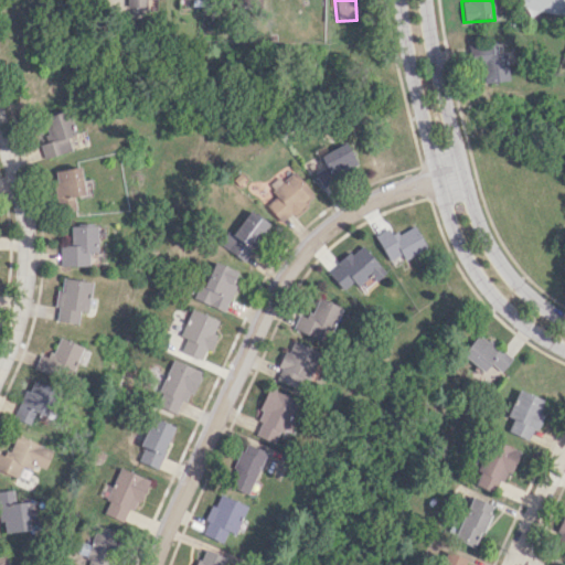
[(564,0),(519,0),(519,7),(564,14),(564,0)]
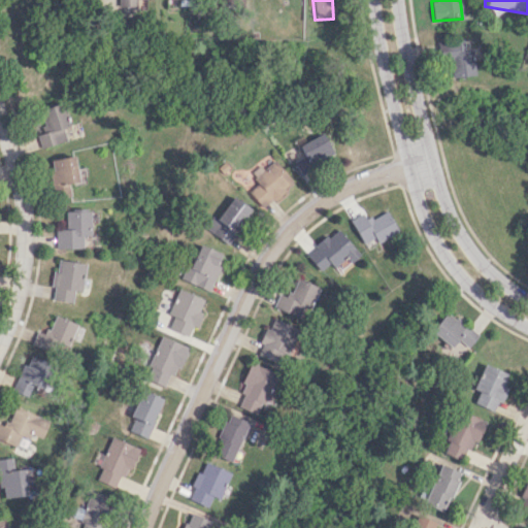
[(475,74),(471,50),(464,51),(462,39),(439,42),(442,61),(449,60),(452,77),(475,74)]
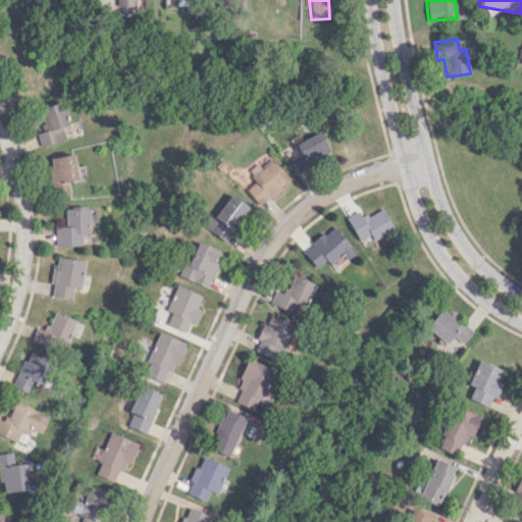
[(40,147),(66,139),(62,126),(67,124),(60,101),(38,108),(44,128),(36,132),(40,147)]
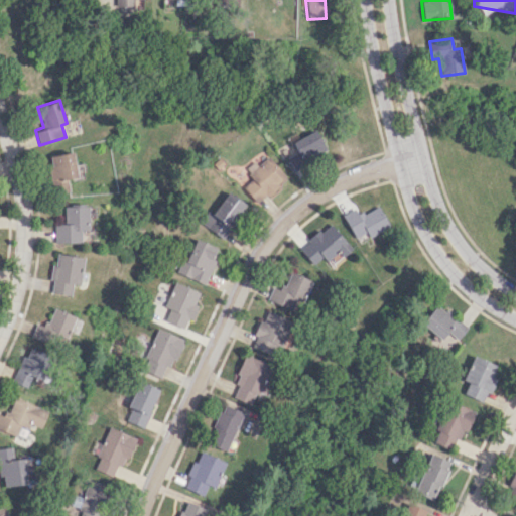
[(298,137),(295,132),(287,136),(295,152),(286,156),(291,167),(327,152),(316,129),(298,137)]
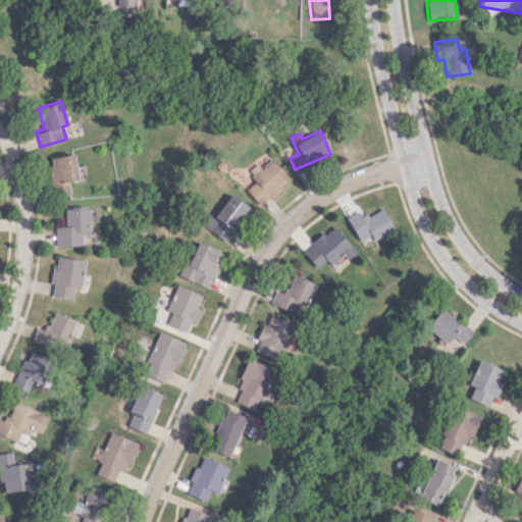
[(67,180),(76,179),(72,154),(49,158),(55,196),(69,194),(67,180)]
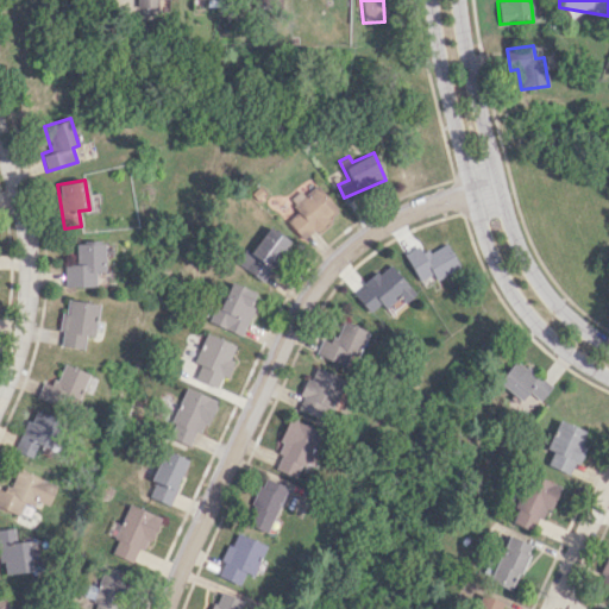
[(289,199),(299,211),(287,220),(303,239),(338,208),(316,184),(303,195),(299,190),(289,199)]
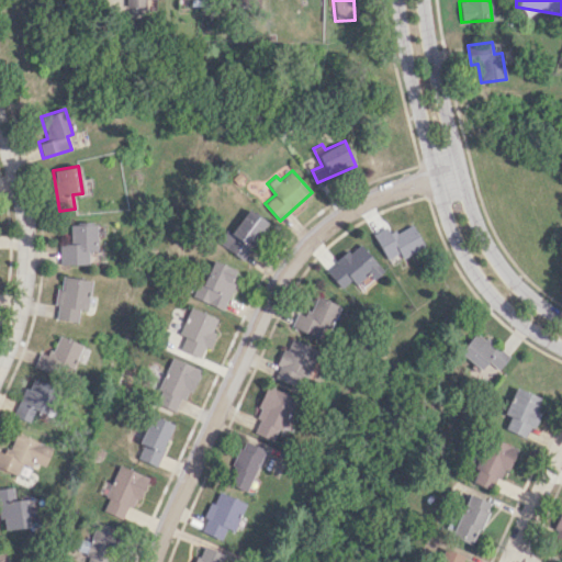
[(243,259),(268,222),(247,209),(231,233),(225,229),(216,243),(243,259)]
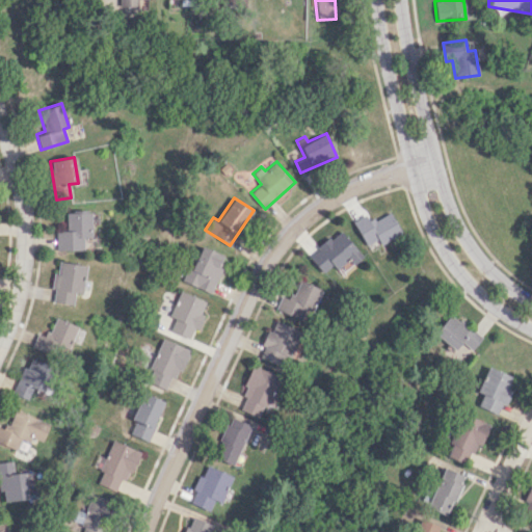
[(366,245),(377,239),(380,245),(401,233),(389,211),(370,222),(365,214),(352,221),(366,245)]
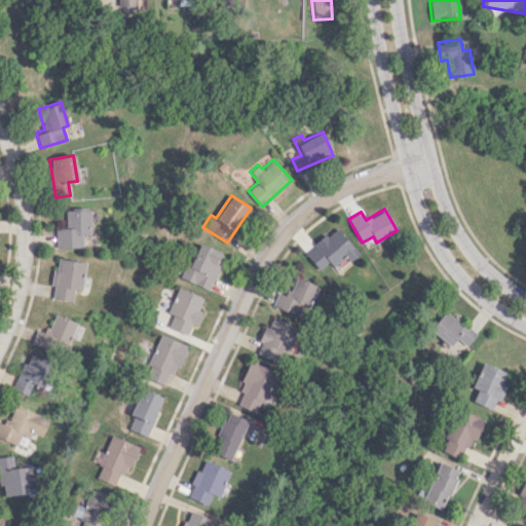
[(82,234),(89,234),(89,210),(65,210),(65,228),(54,228),(54,248),(82,247),(82,234)]
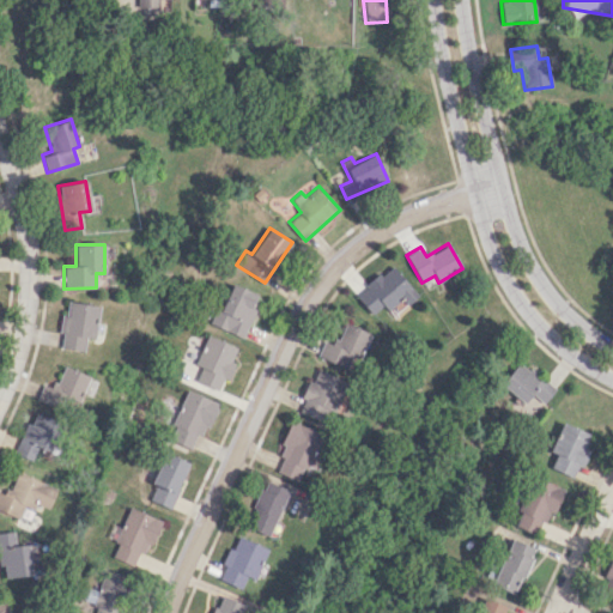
[(371,315),(383,304),(393,315),(417,296),(392,265),(354,296),(371,315)]
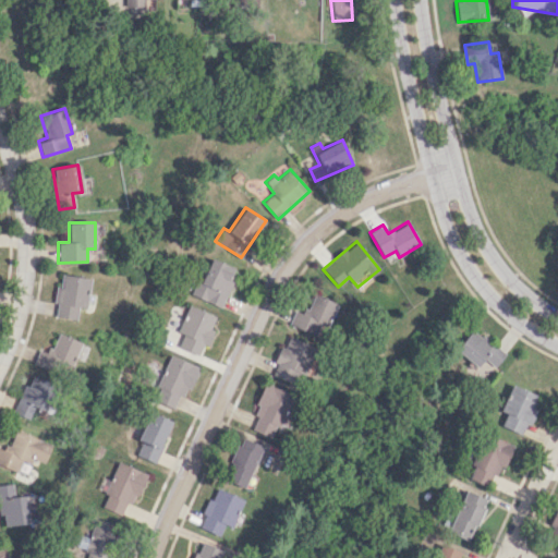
[(191,295),(222,306),(235,267),(209,258),(202,282),(195,280),(191,295)]
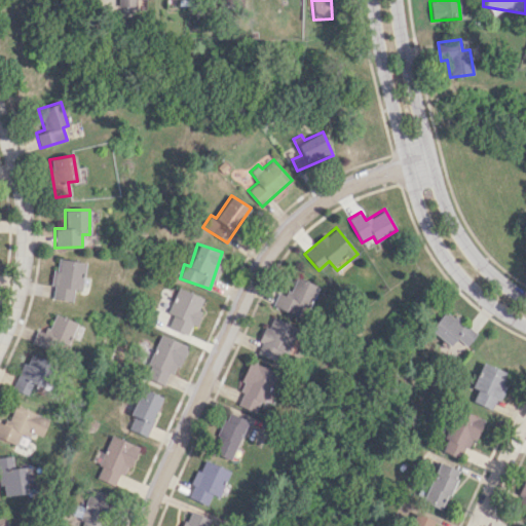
[(81,290),(84,262),(57,258),(50,298),(71,301),(73,289),(81,290)]
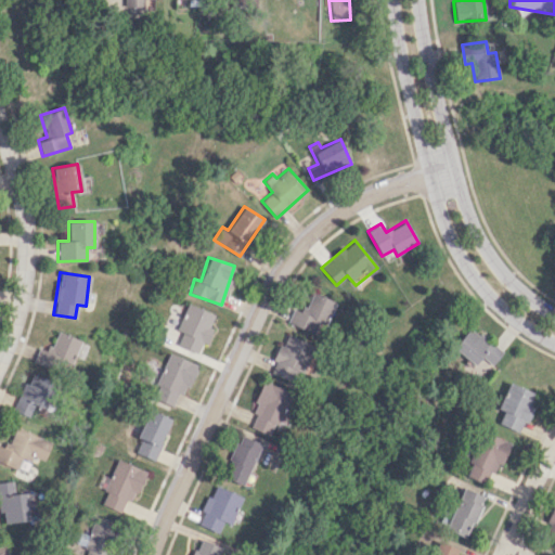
[(293,308),(286,324),(320,336),(334,300),(311,292),(302,312),(293,308)]
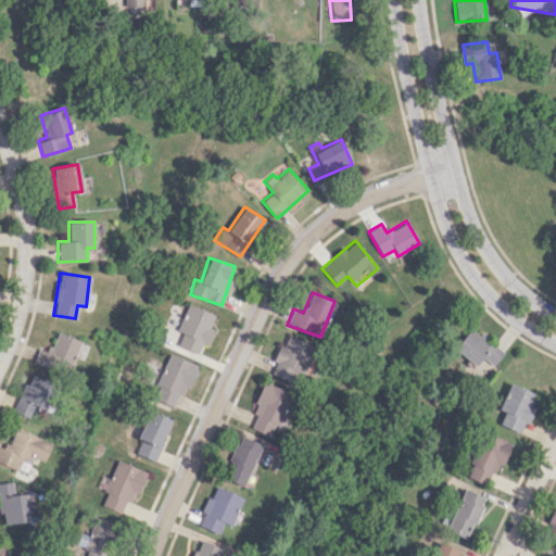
[(177,330),(182,332),(177,345),(200,354),(211,327),(210,327),(215,315),(187,304),(177,330)]
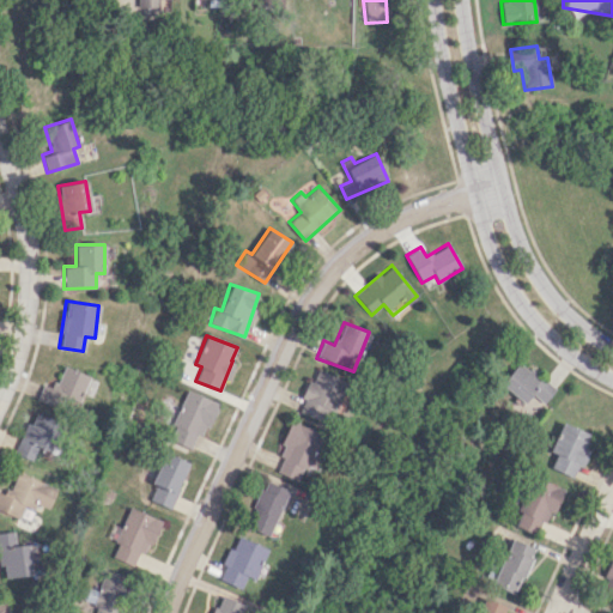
[(523,404),(533,394),(542,404),(554,390),(521,360),(502,383),(523,404)]
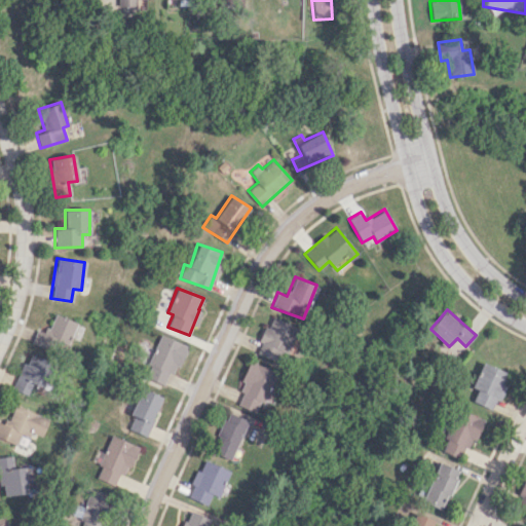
[(47,332),(36,329),(31,344),(64,355),(75,322),(52,313),(47,332)]
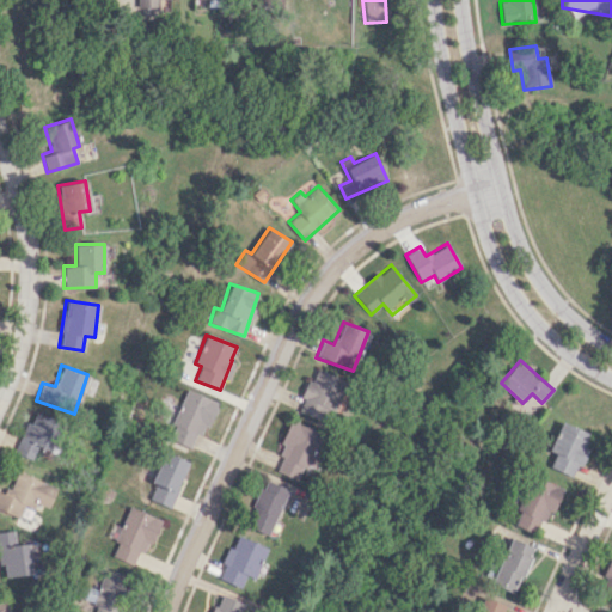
[(297,410),(322,422),(341,379),(316,367),(297,410)]
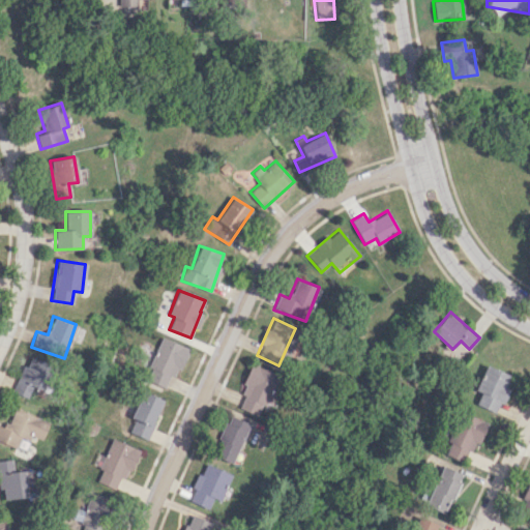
[(188,348),(162,336),(148,367),(150,369),(146,380),(165,387),(170,375),(176,378),(188,348)]
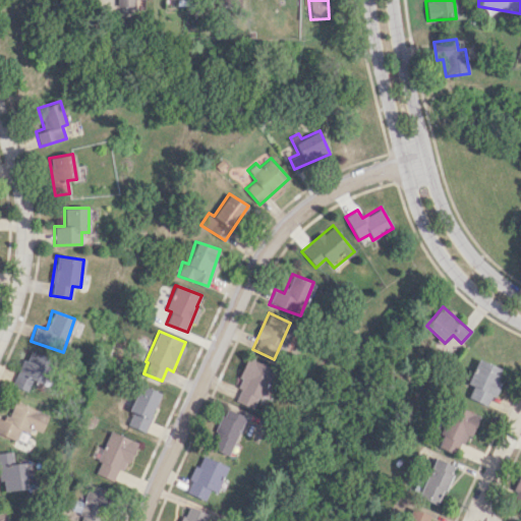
[(32,380),(40,384),(49,358),(26,349),(12,386),(27,391),(32,380)]
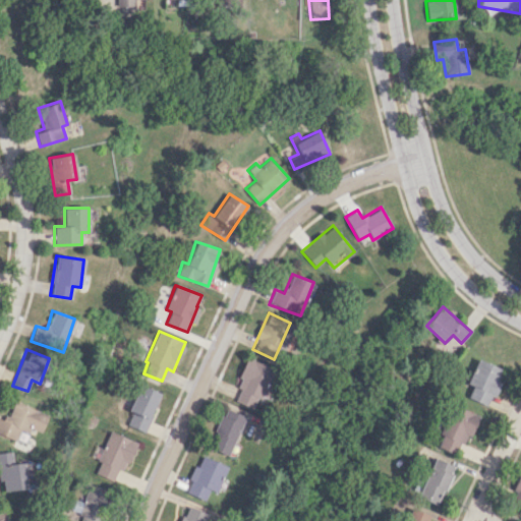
[(270,367),(248,358),(231,400),(251,409),(270,367)]
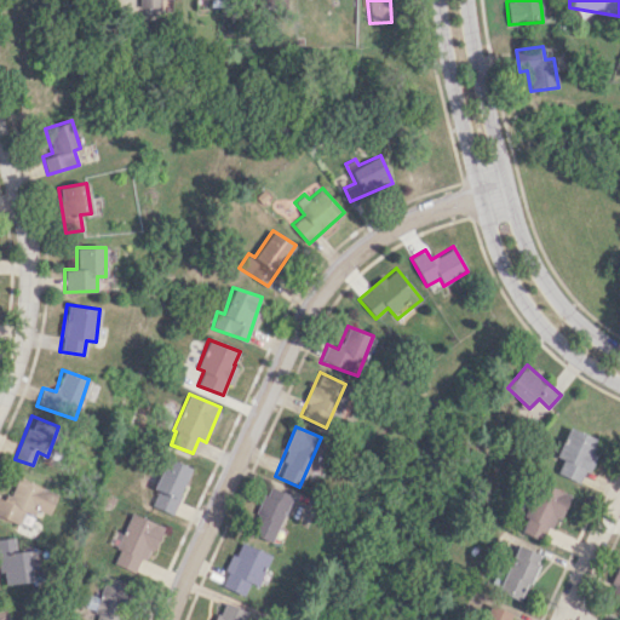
[(556,457),(563,459),(557,472),(583,484),(602,441),(569,426),(556,457)]
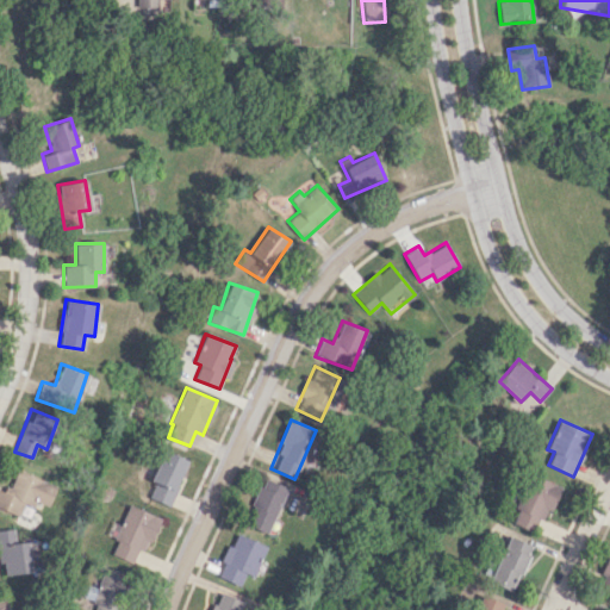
[(168,505),(188,460),(165,450),(150,480),(155,483),(149,497),(168,505)]
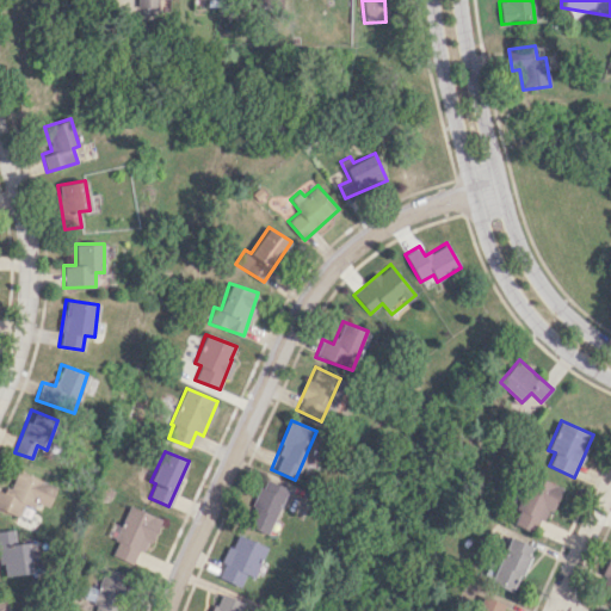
[(56,487),(17,469),(6,493),(0,491),(0,507),(28,520),(35,505),(45,510),(56,487)]
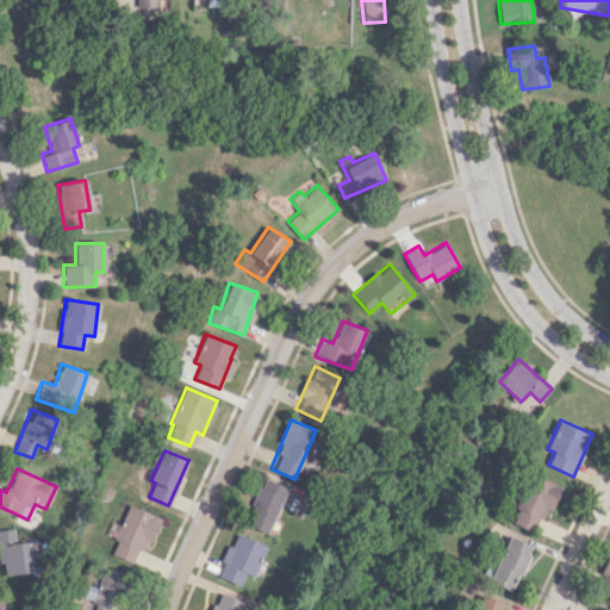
[(558,485),(530,474),(511,523),(539,534),(558,485)]
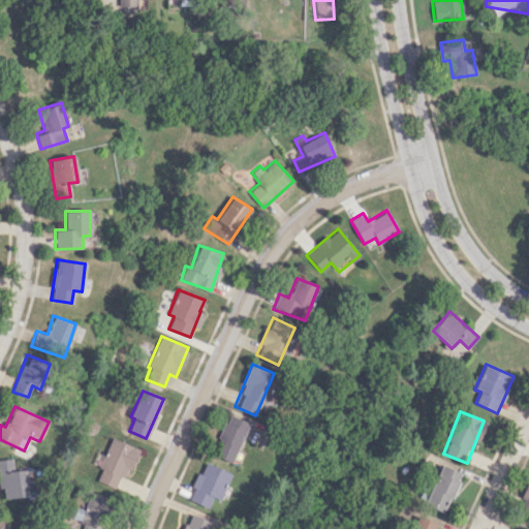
[(231,463),(249,423),(228,413),(211,454),(231,463)]
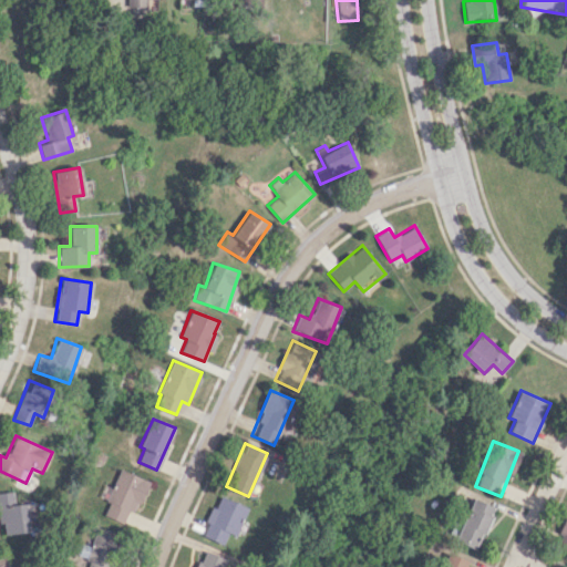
[(129,525),(147,480),(120,468),(102,514),(129,525)]
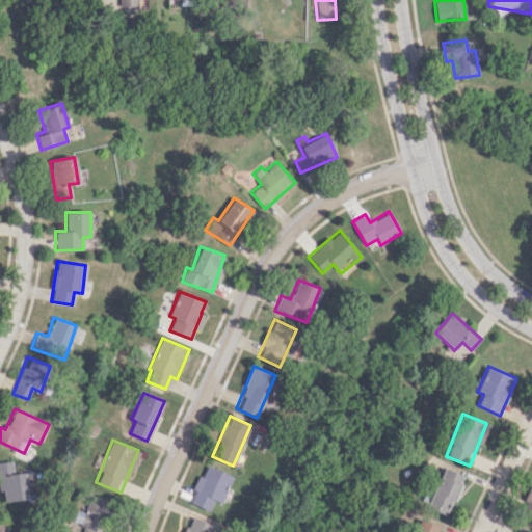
[(26,499),(25,472),(12,473),(11,461),(0,461),(0,491),(2,491),(3,501),(26,499)]
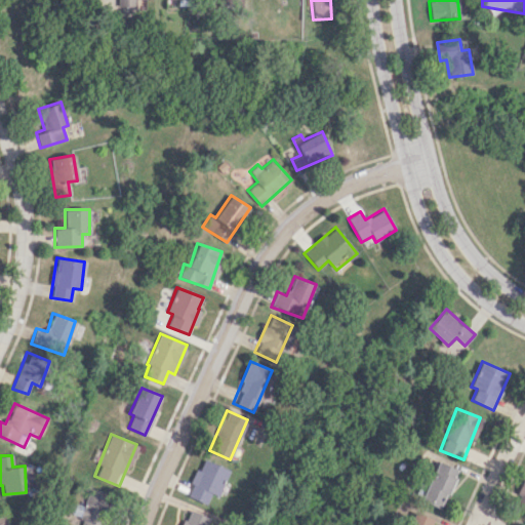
[(228,470),(202,458),(186,495),(212,507),(228,470)]
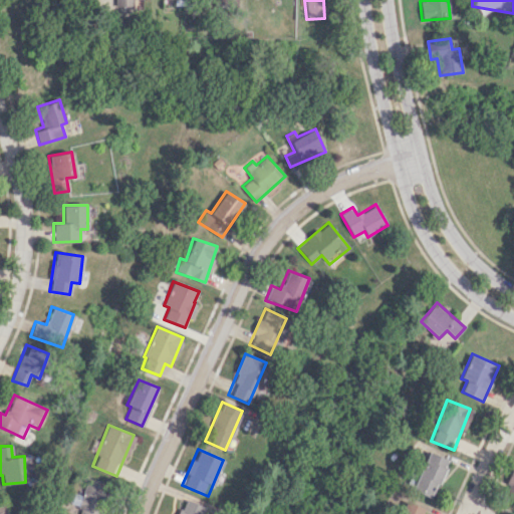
[(432,498),(449,460),(429,451),(413,490),(432,498)]
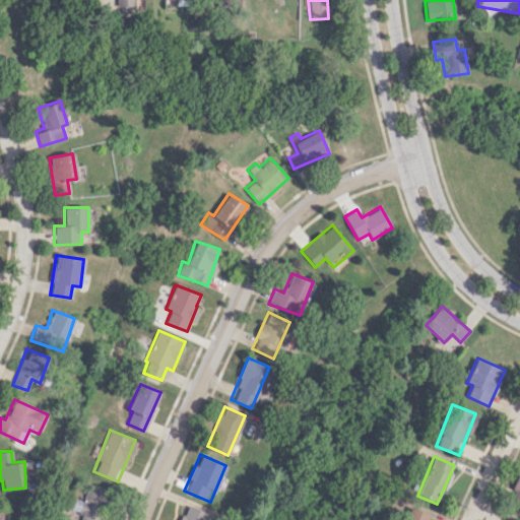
[(519,475),(509,498),(519,503),(519,475)]
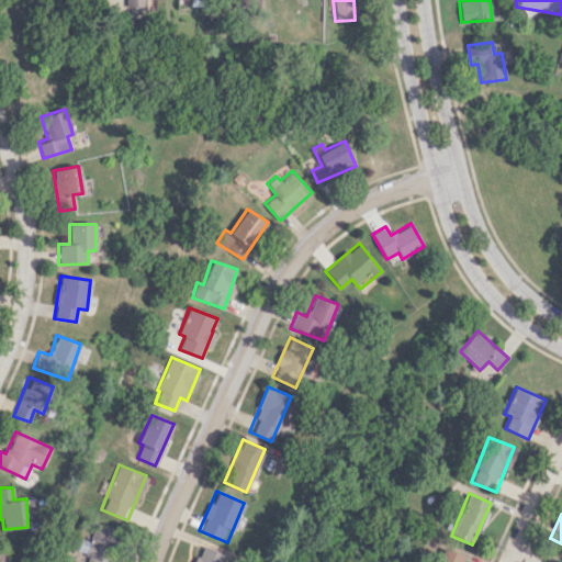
[(107,561),(116,528),(94,523),(90,541),(80,538),(77,551),(89,554),(86,561),(107,561)]
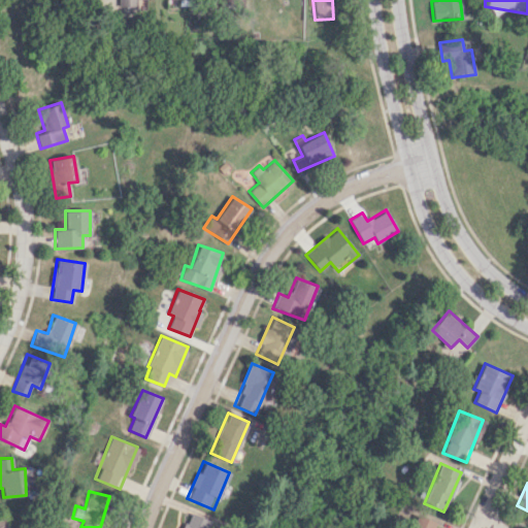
[(205,527),(209,520),(189,513),(183,527),(205,527)]
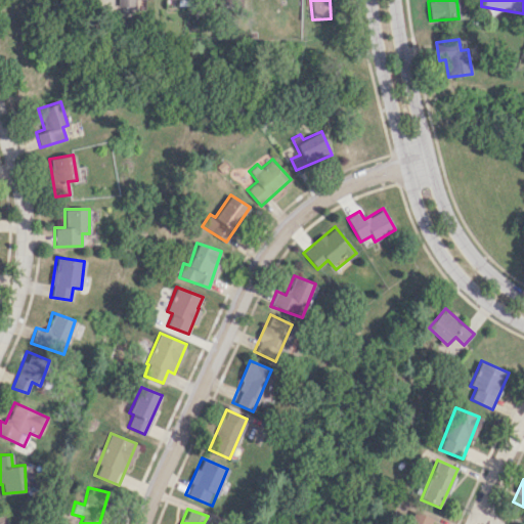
[(407,523),(430,523),(433,518),(412,511),(407,523)]
